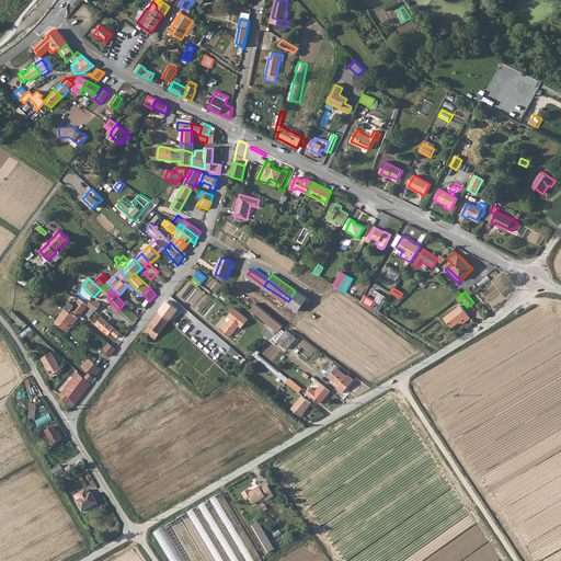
[(94,311),(101,304),(94,298),(88,306),(94,311)]
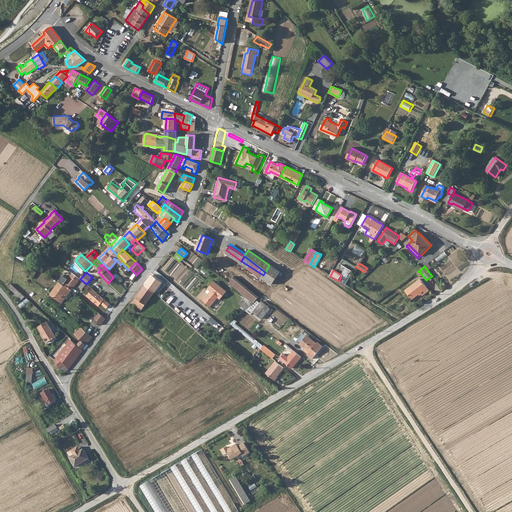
[(64,285),(65,285),(72,290),(80,279),(80,277),(72,273),(64,285)]
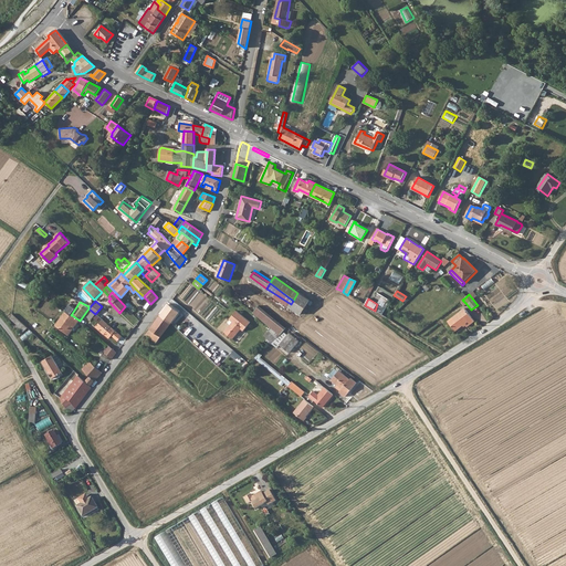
[(180,311),(169,302),(160,314),(171,323),(173,321),(175,318),(180,311)]
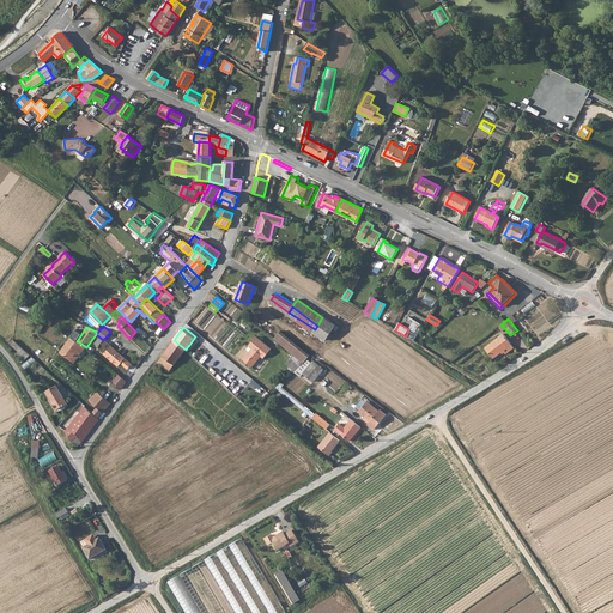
[(405,337),(413,341),(419,333),(410,328),(408,329),(406,337),(405,337)]
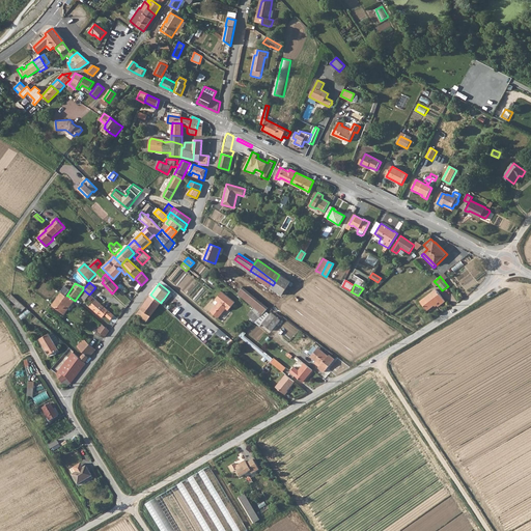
[(95,287),(89,295),(94,299),(94,298),(99,302),(105,296),(95,287)]
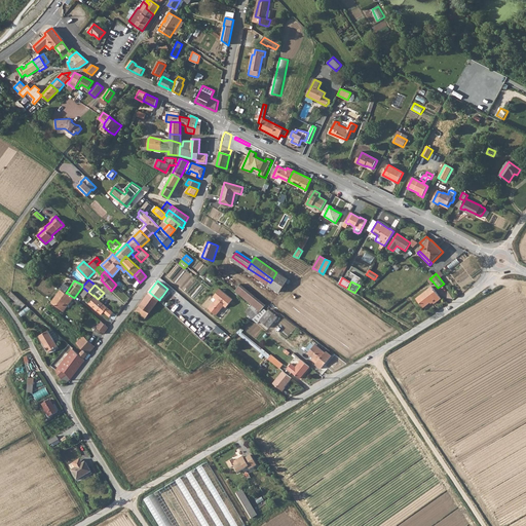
[(266,305),(241,285),(235,292),(261,312),(266,305)]
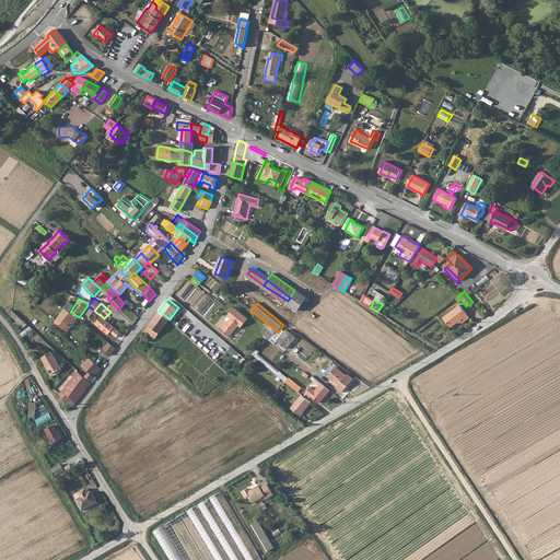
[(226,315),(229,318),(221,327),(229,335),(237,325),(240,327),(246,318),(233,306),(226,315)]
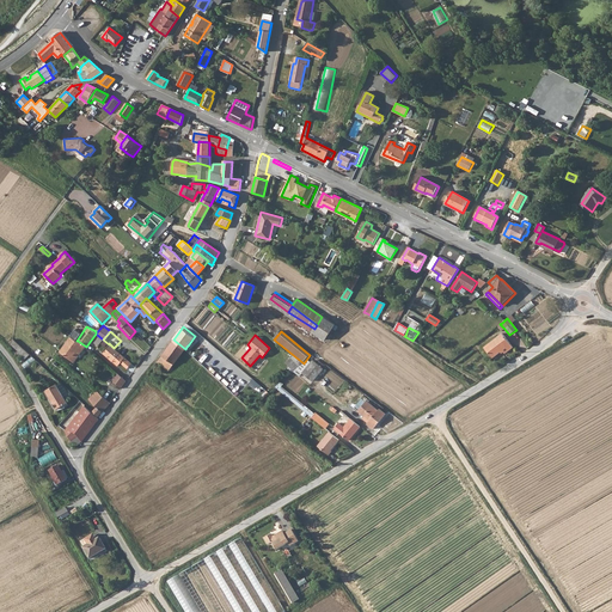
[(512,348),(502,335),(484,349),(491,360),(502,352),(505,355),(512,348)]
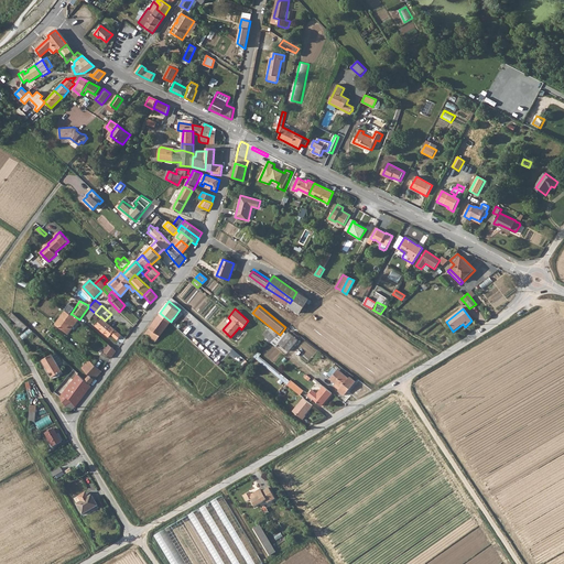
[(55,323),(68,334),(79,320),(72,314),(71,315),(65,311),(55,323)]
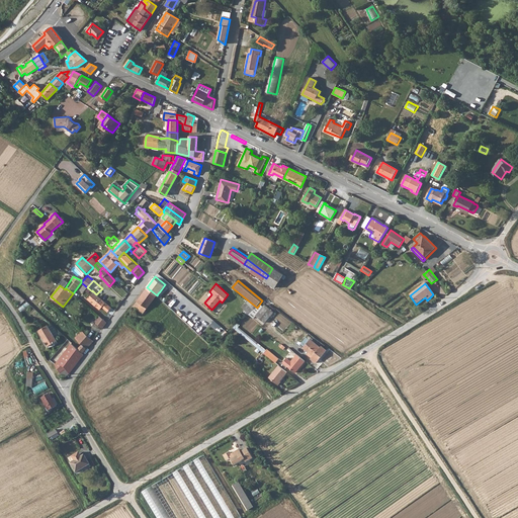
[(13,287),(10,290),(22,304),(25,300),(13,287)]
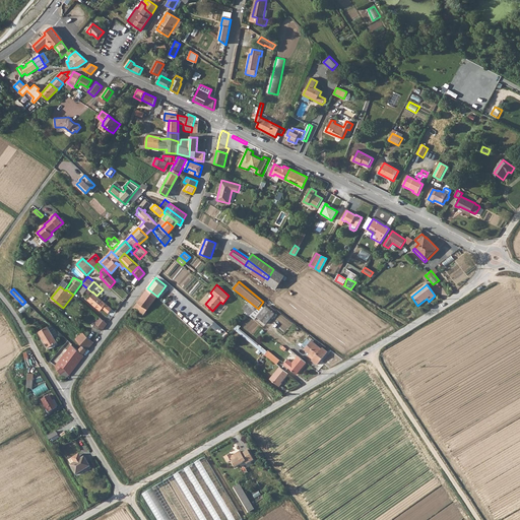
[(143,315),(157,297),(147,288),(134,308),(143,315)]
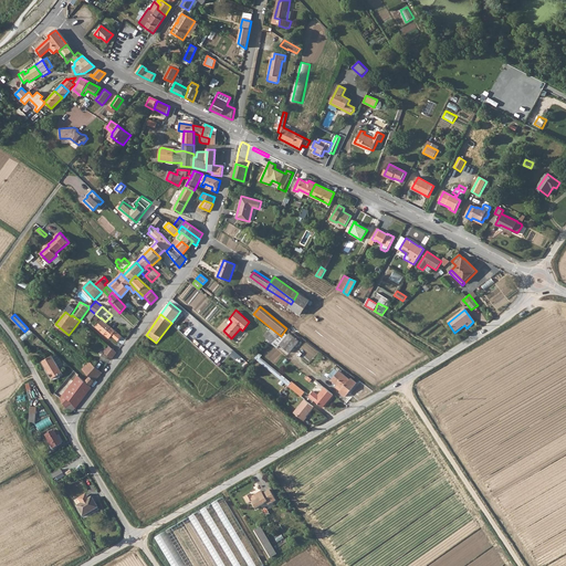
[(122,336),(102,320),(95,326),(109,337),(112,334),(118,339),(122,336)]
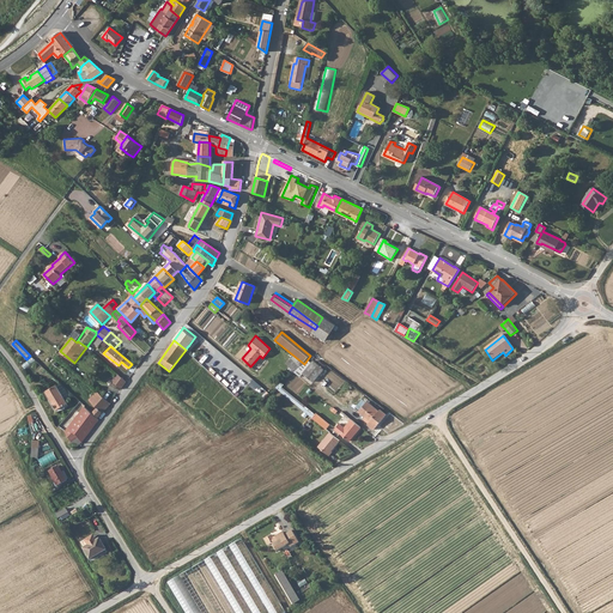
[(207,358),(223,371),(229,364),(213,351),(207,358)]
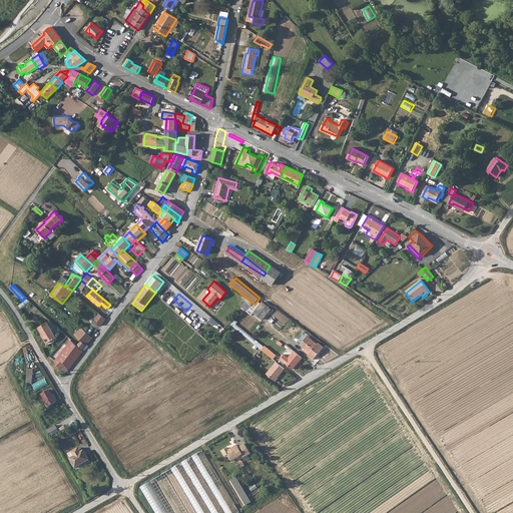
[(273,310),(264,303),(254,314),(264,321),(273,310)]
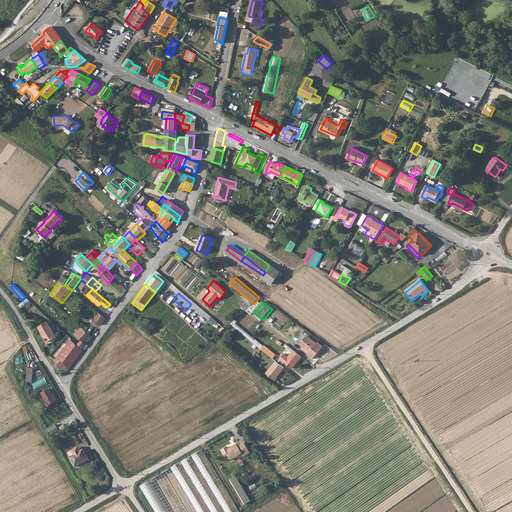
[(101,325),(106,319),(98,312),(93,318),(101,325)]
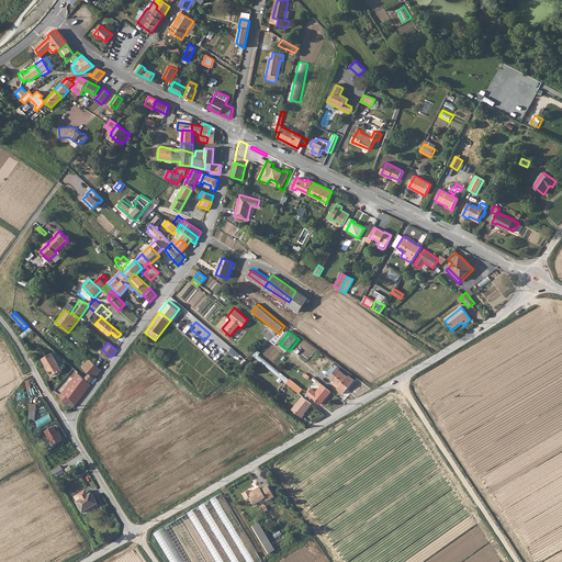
[(153,353),(165,364),(171,356),(159,345),(153,353)]
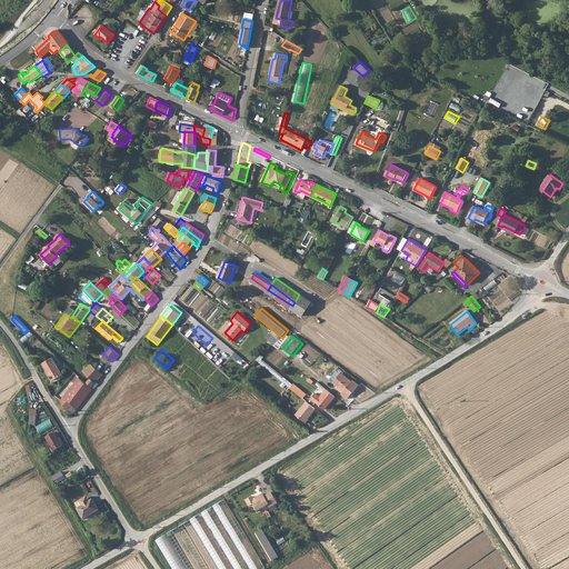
[(61,371),(52,359),(52,358),(43,365),(53,381),(62,375),(61,371)]
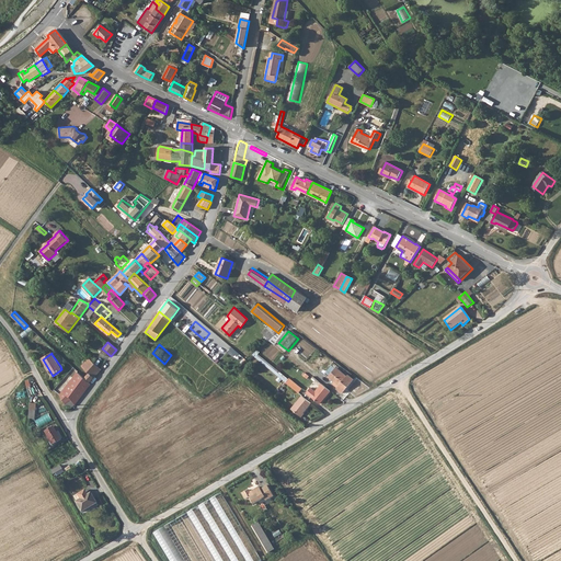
[(55,353),(52,354),(60,366),(65,364),(60,357),(55,353)]
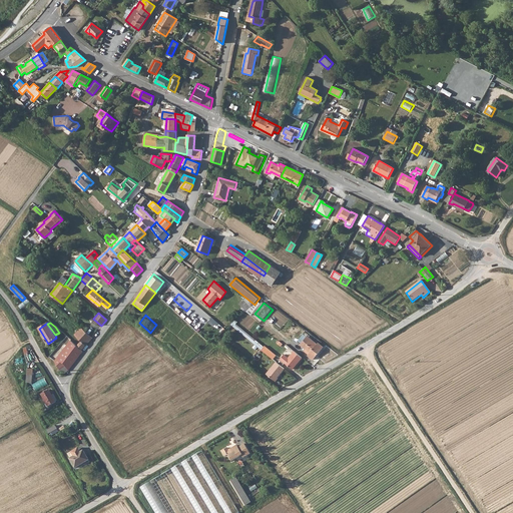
[(80,342),(77,346),(81,350),(92,338),(81,328),(74,335),(80,342)]
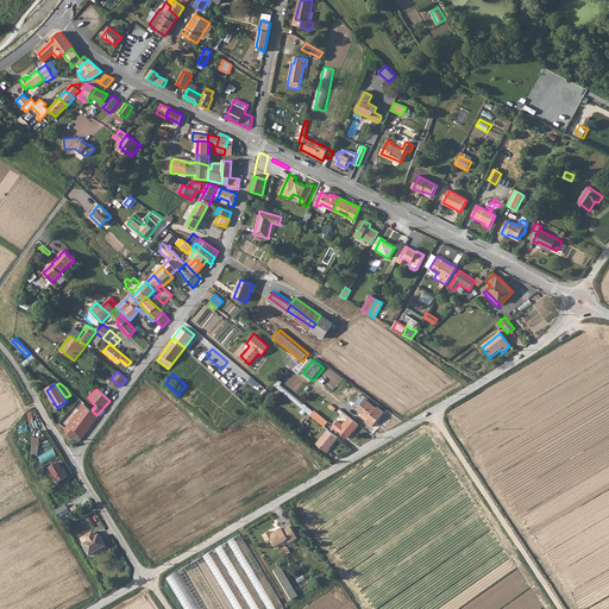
[(365,400),(357,410),(363,415),(368,419),(366,421),(365,422),(371,428),(384,413),(377,407),(376,408),(365,400)]
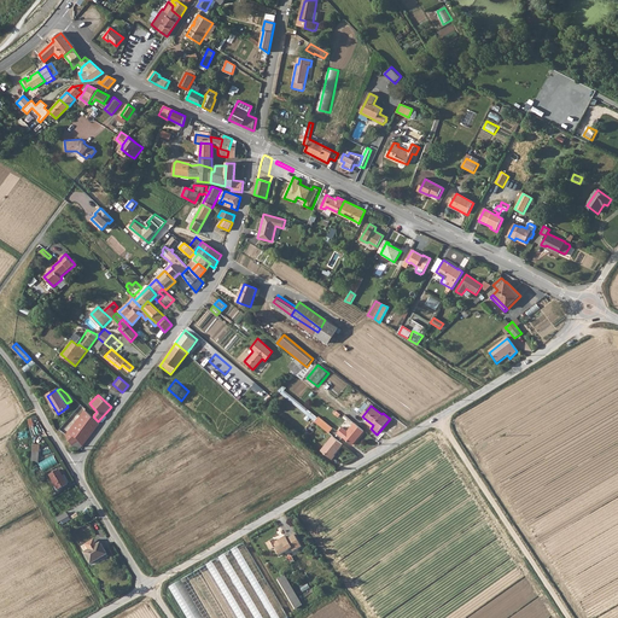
[(82,445),(85,443),(99,424),(85,409),(65,435),(73,444),(77,439),(82,445)]
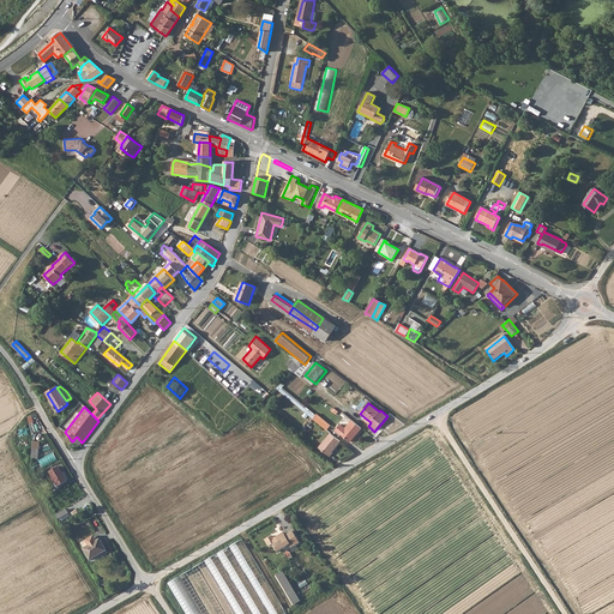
[(317,414),(313,419),(326,431),(331,426),(317,414)]
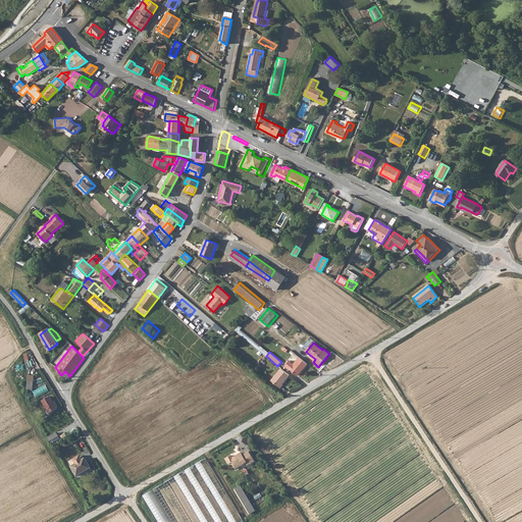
[(297,376),(307,364),(299,357),(293,365),(288,361),(284,365),(297,376)]
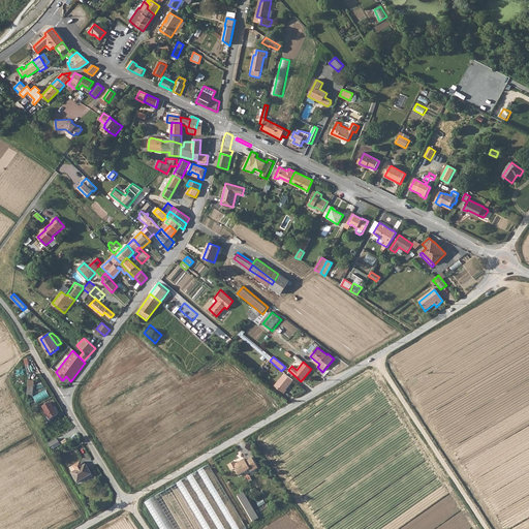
[(286,389),(293,380),(285,373),(275,385),(284,393),(287,390),(286,389)]
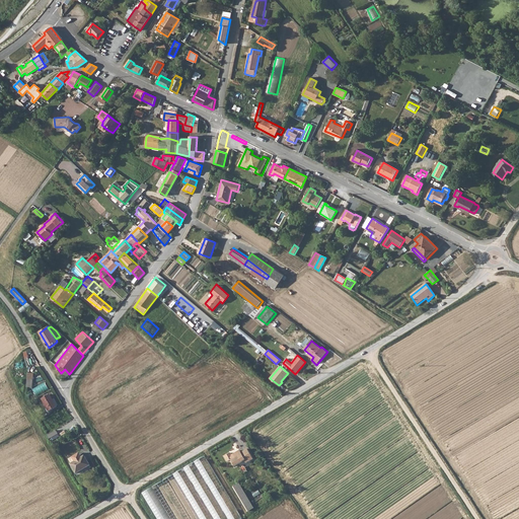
[(59,375),(59,377),(60,378),(63,377),(64,378),(69,374),(65,369),(61,373),(61,374),(59,375)]
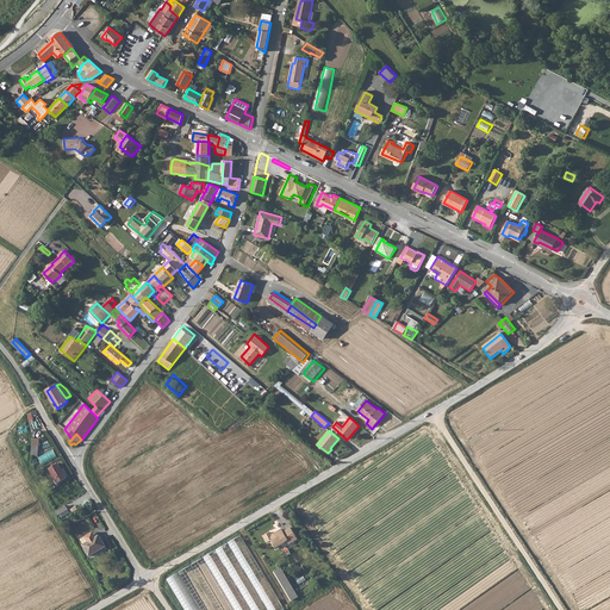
[(57,484),(61,481),(66,478),(66,477),(61,471),(57,465),(56,466),(55,465),(51,467),(53,468),(49,471),(55,480),(57,484)]
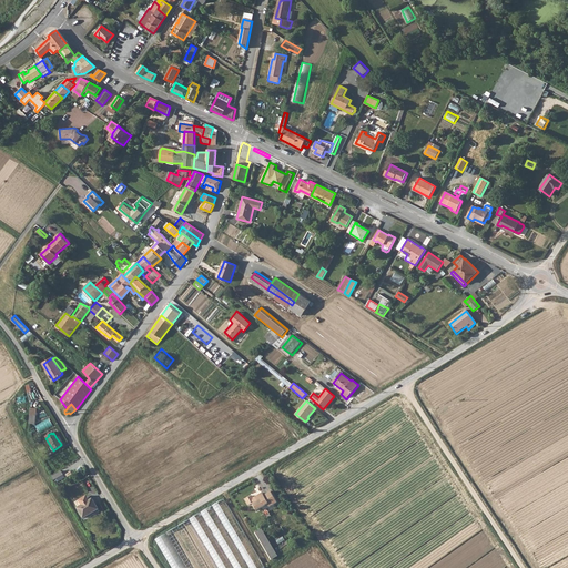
[(61,473),(52,478),(54,482),(63,477),(61,473)]
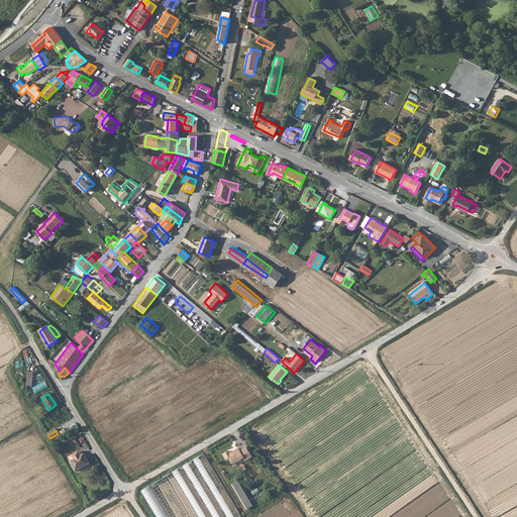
[(252,457),(246,447),(240,450),(239,448),(231,453),(230,451),(224,454),(229,463),(232,461),(234,464),(243,458),(245,461),(252,457)]
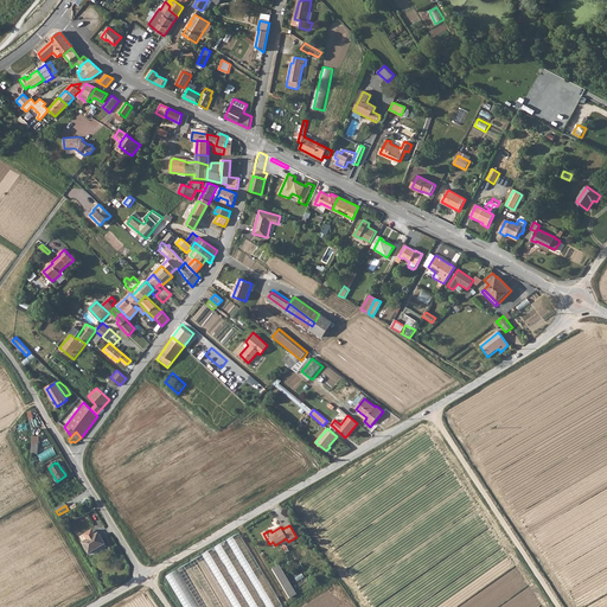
[(94,531),(85,536),(88,542),(84,543),(83,544),(91,557),(107,548),(100,535),(96,536),(94,531)]
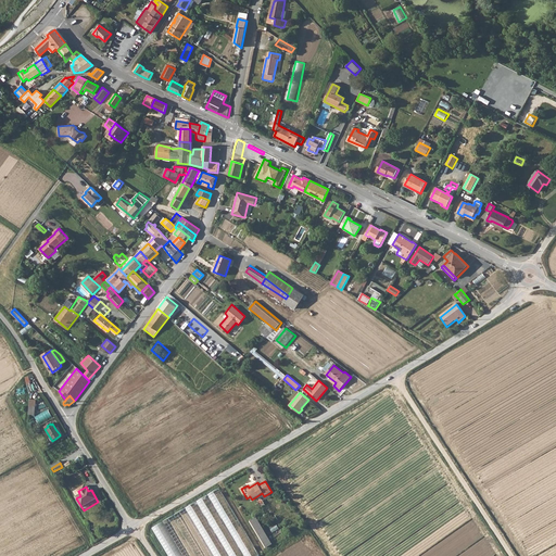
[(257,555),(260,555),(219,488),(152,529),(168,555),(257,555)]
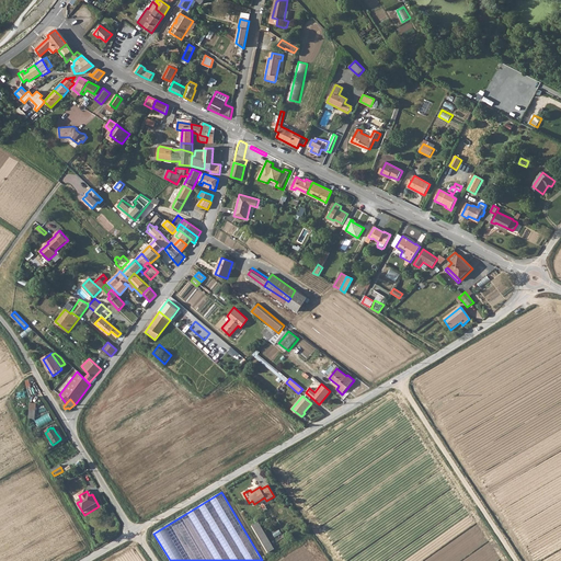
[(260,522),(253,526),(268,553),(276,549),(260,522)]
